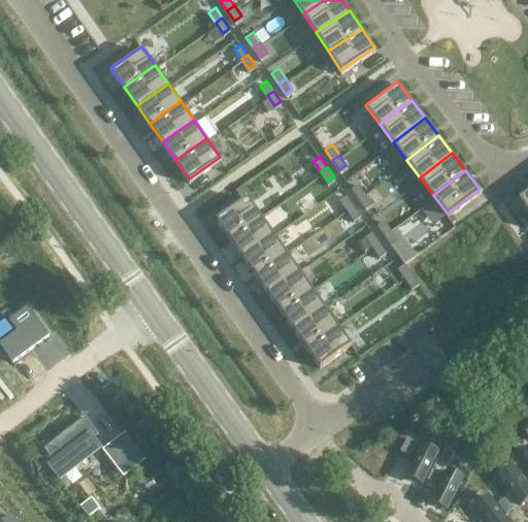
[(358,181),(351,186),(358,196),(364,191),(358,181)]
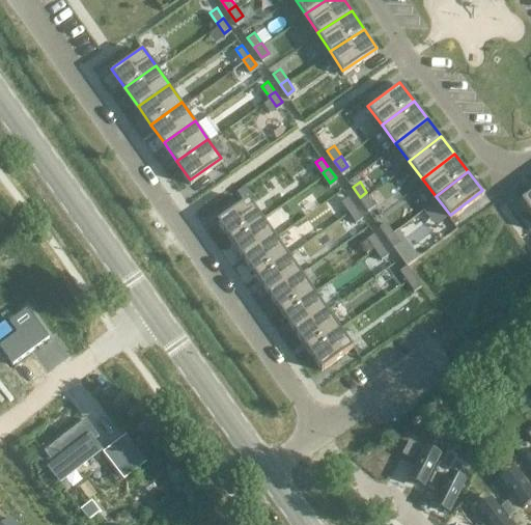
[(530,190),(521,197),(530,211),(530,190)]
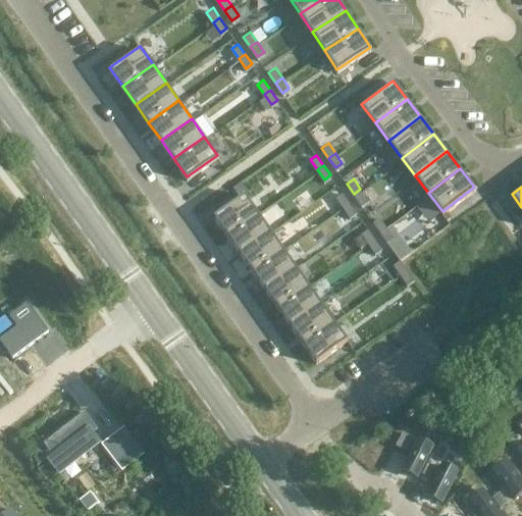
[(360,189),(354,194),(361,204),(367,199),(360,189)]
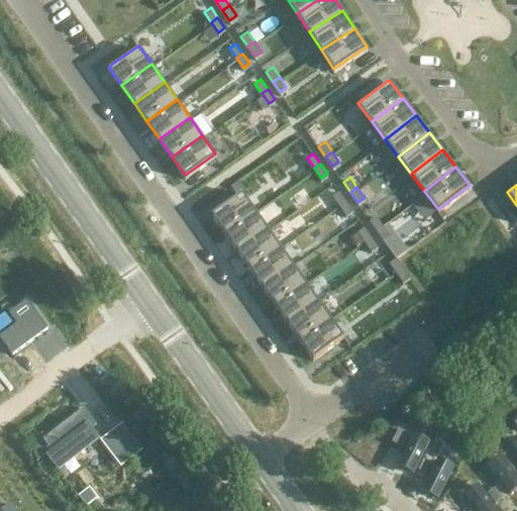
[(338,189),(332,194),(339,203),(345,199),(338,189)]
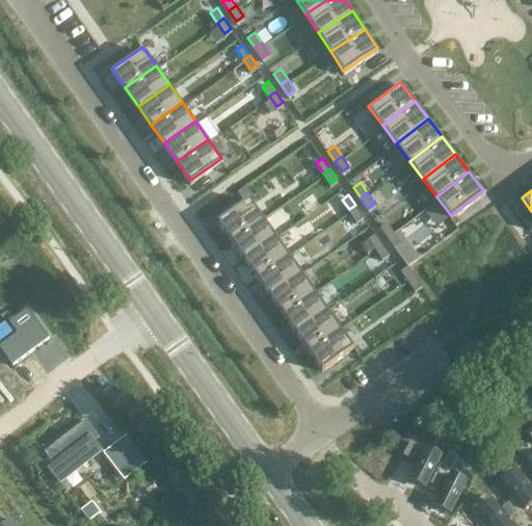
[(248,196),(217,218),(231,238),(262,215),(248,196)]
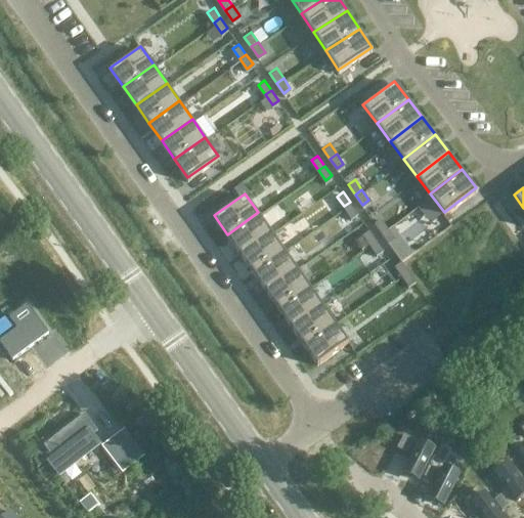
[(350,202),(344,206),(350,216),(357,212),(350,202)]
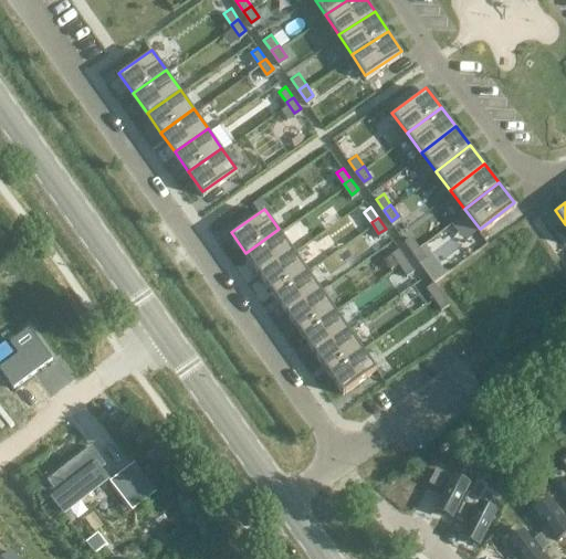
[(279,229),(245,253),(259,272),(292,249),(279,229)]
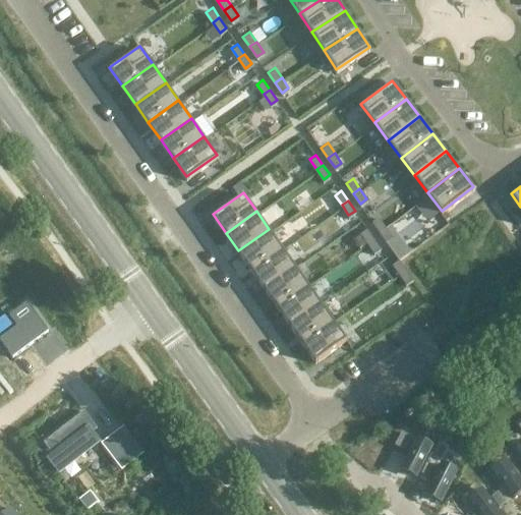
[(378,215),(371,219),(379,229),(385,225),(378,215)]
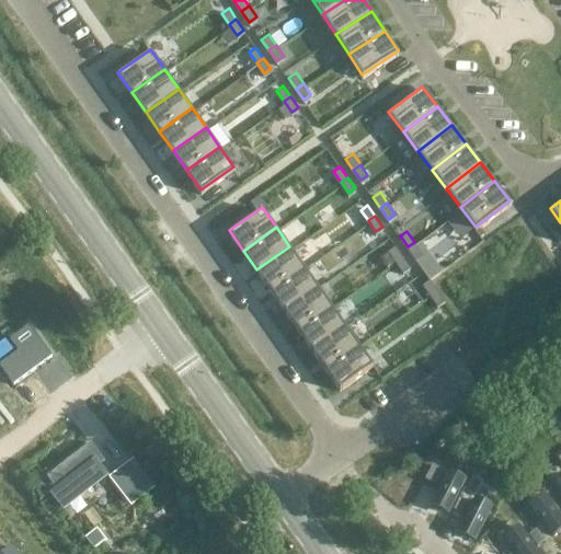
[(414,242),(408,246),(415,257),(422,252),(414,242)]
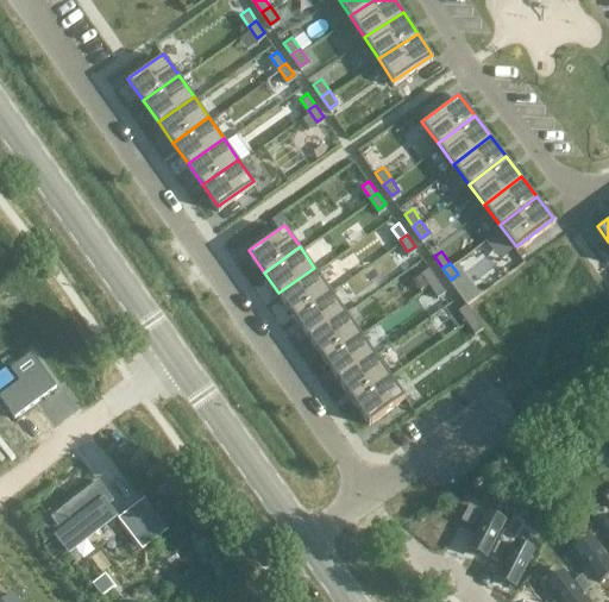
[(428,264),(421,270),(428,282),(437,276),(428,264)]
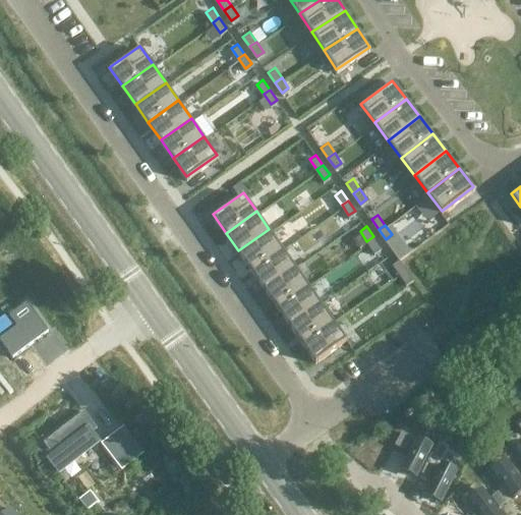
[(269,229),(238,250),(251,269),(282,247),(269,229)]
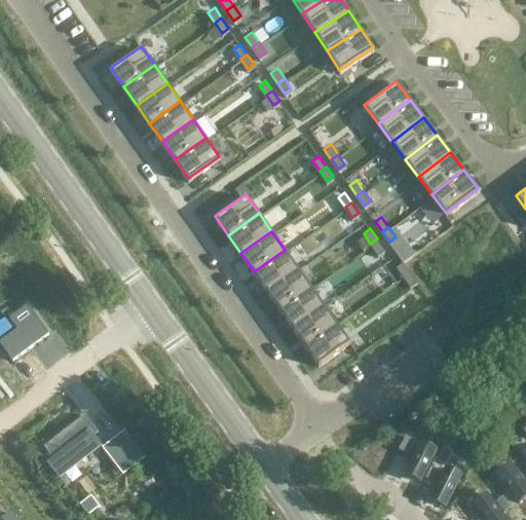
[(377,238),(370,244),(377,254),(384,249),(377,238)]
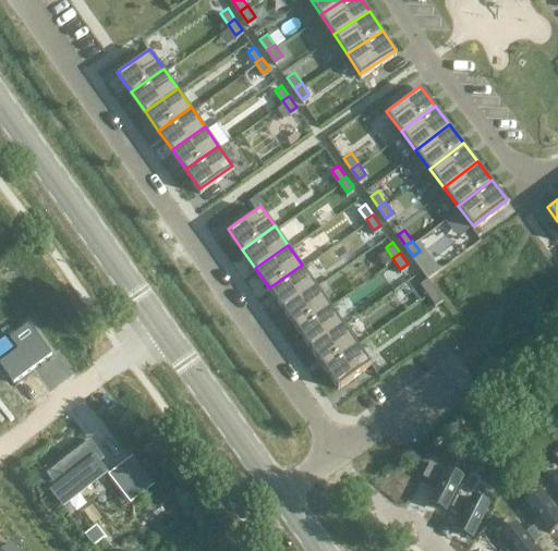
[(302,265),(269,288),(282,307),(315,283),(302,265)]
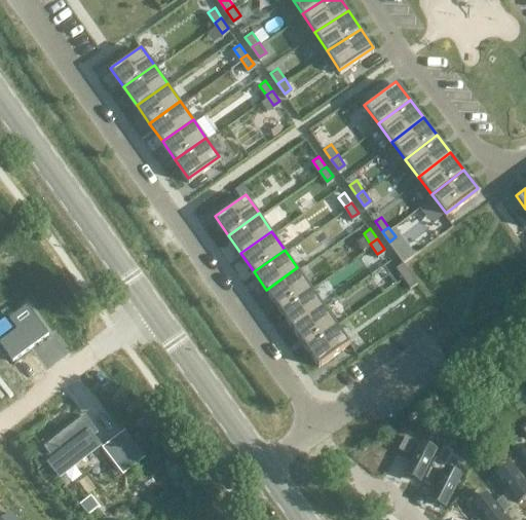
[(403,260),(396,265),(403,275),(409,270),(403,260)]
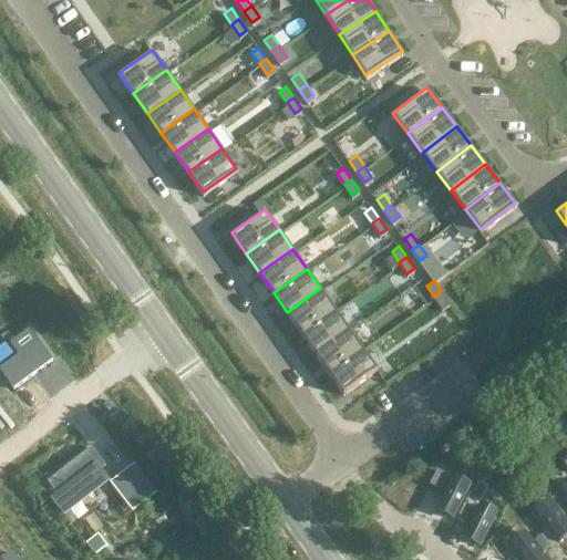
[(320,288),(287,312),(301,331),(334,308),(320,288)]
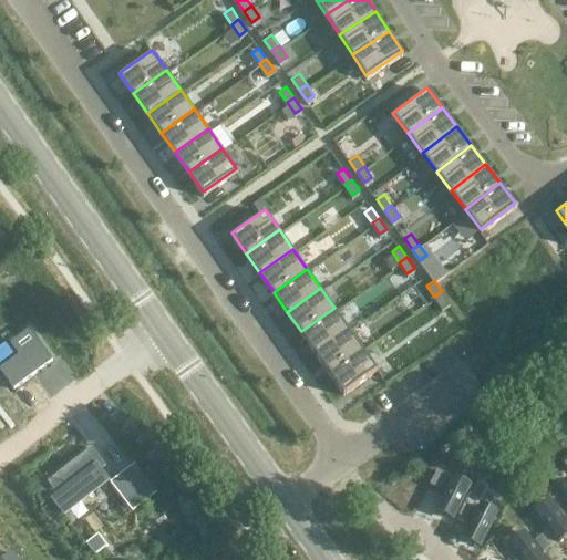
[(441,291),(434,297),(442,307),(449,302),(441,291)]
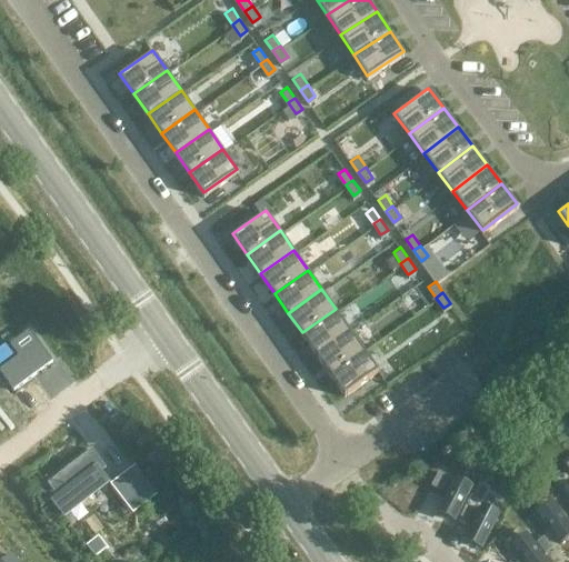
[(336,309),(302,332),(316,352),(349,329),(336,309)]
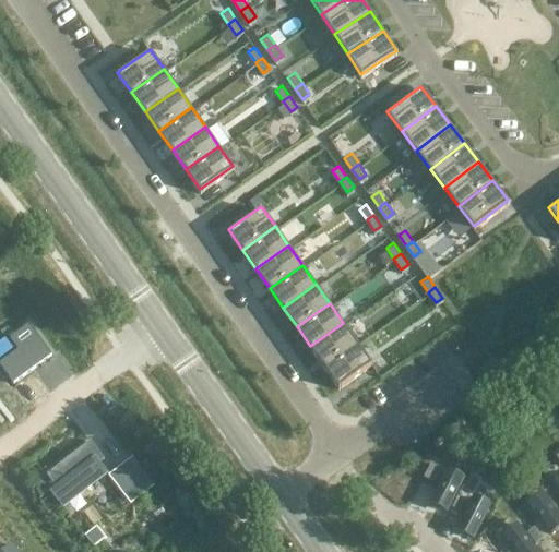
[(30,320),(10,334),(18,345),(32,364),(51,350),(30,320)]
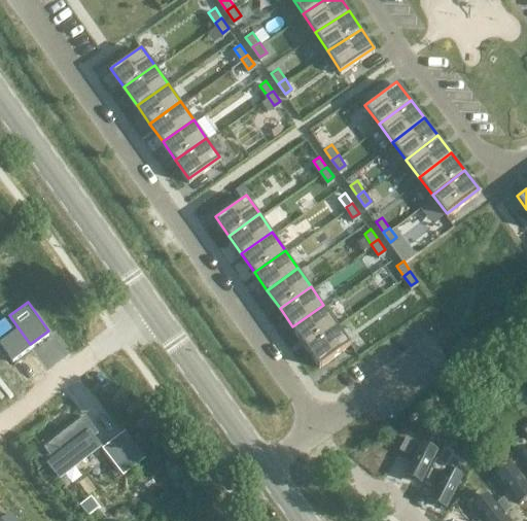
[(323,305),(292,326),(306,345),(337,322),(323,305)]
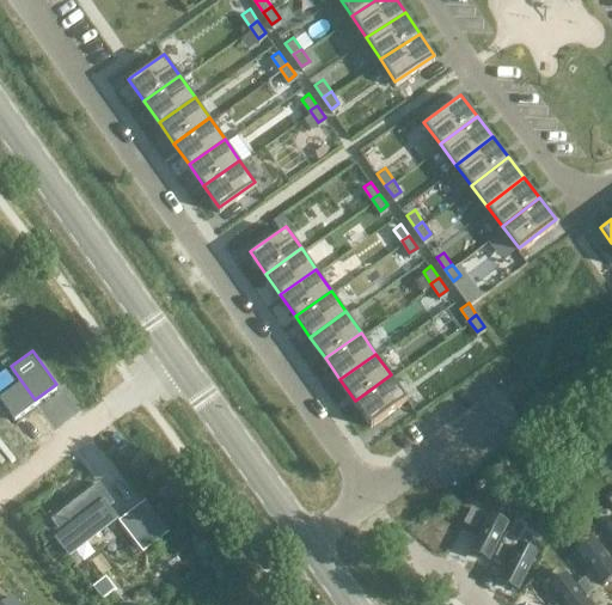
[(391,374),(355,401),(371,422),(407,397),(391,374)]
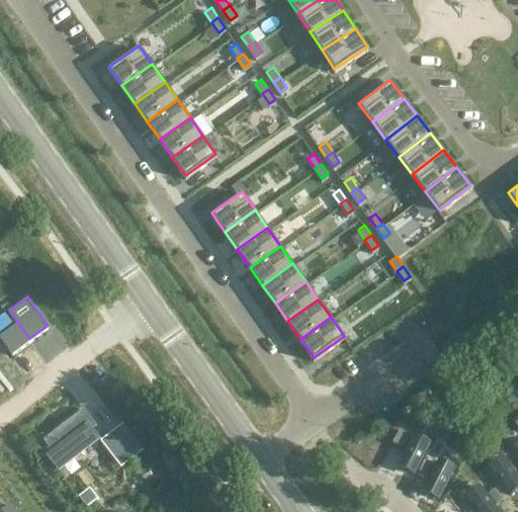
[(16,320),(0,331),(0,334),(12,351),(29,338),(16,320)]
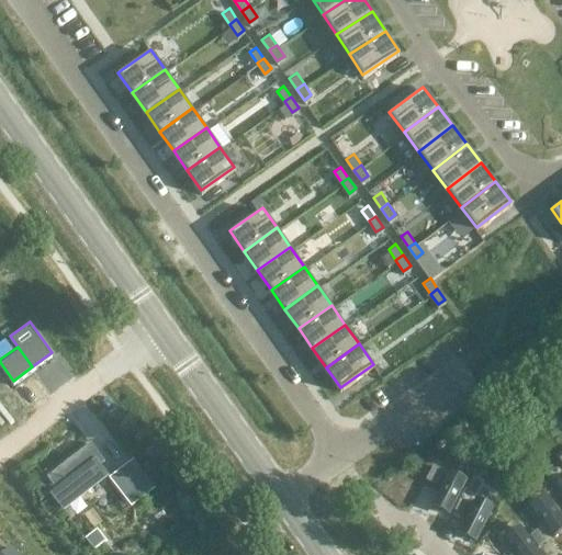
[(53,490),(63,505),(105,473),(94,459),(100,454),(90,440),(46,473),(57,487),(53,490)]
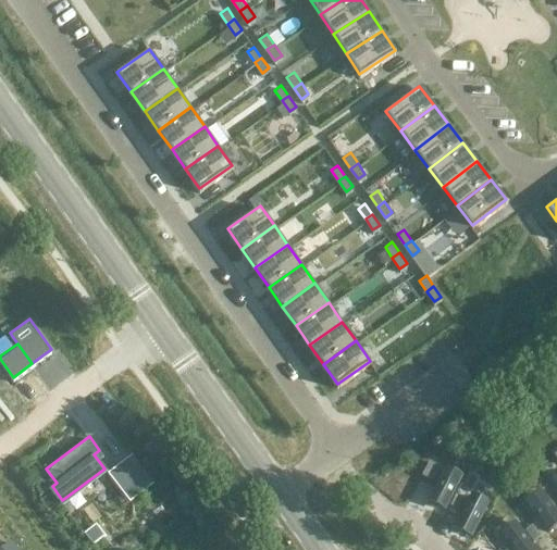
[(131,452),(116,463),(138,490),(151,480),(131,452)]
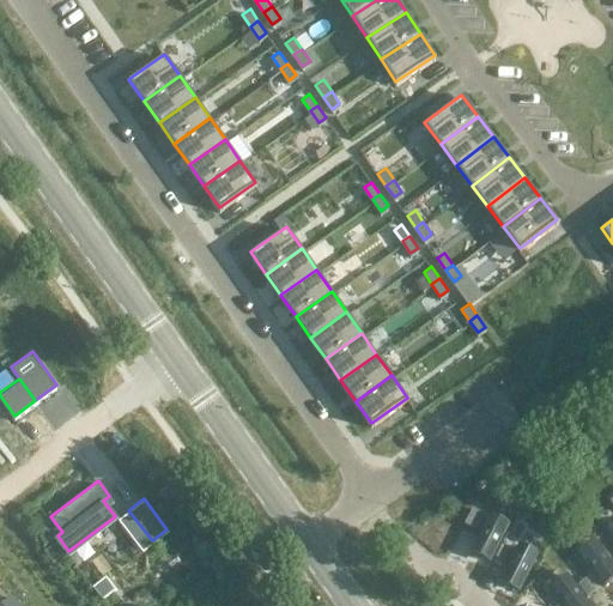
[(471,504),(463,521),(477,527),(485,510),(471,504)]
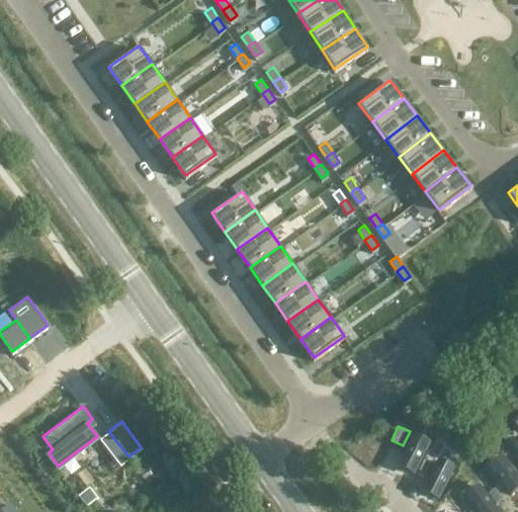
[(413,435),(399,462),(413,471),(427,442),(413,435)]
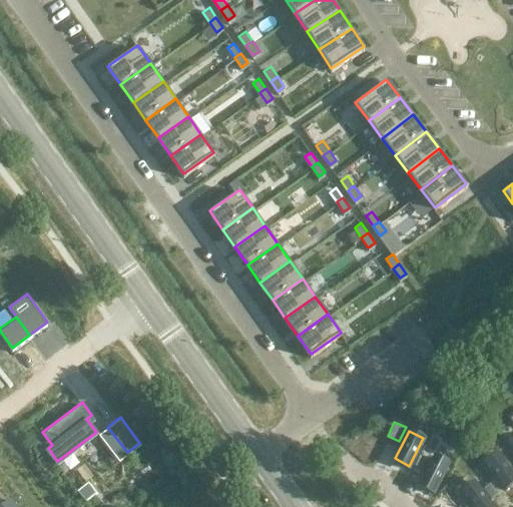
[(512,472),(497,451),(484,461),(503,485),(512,478),(512,472)]
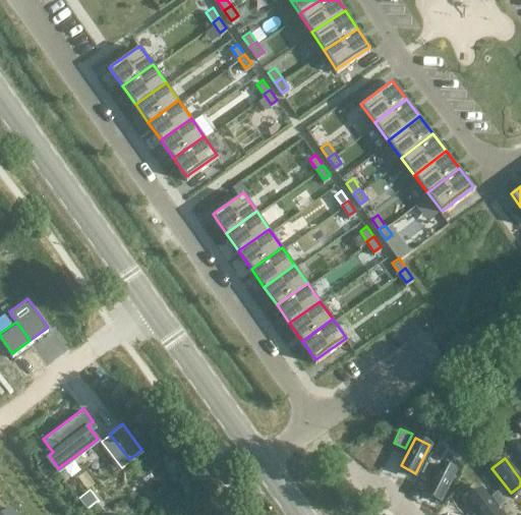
[(425,460),(420,471),(427,474),(432,463),(425,460)]
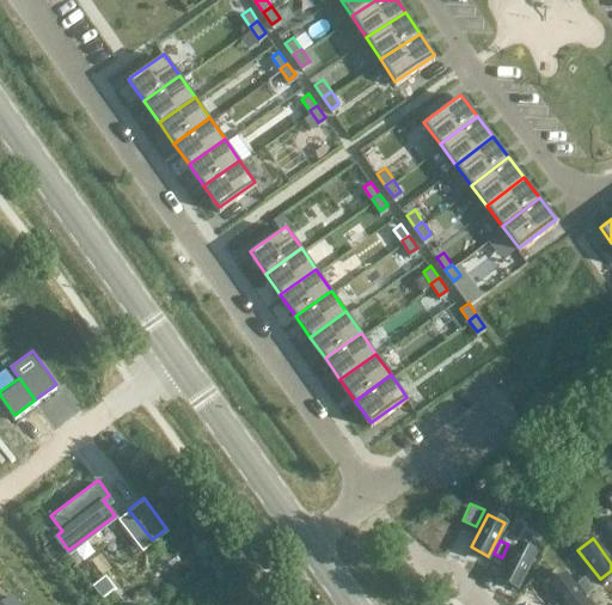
[(518,544),(500,576),(516,585),(534,552),(518,544)]
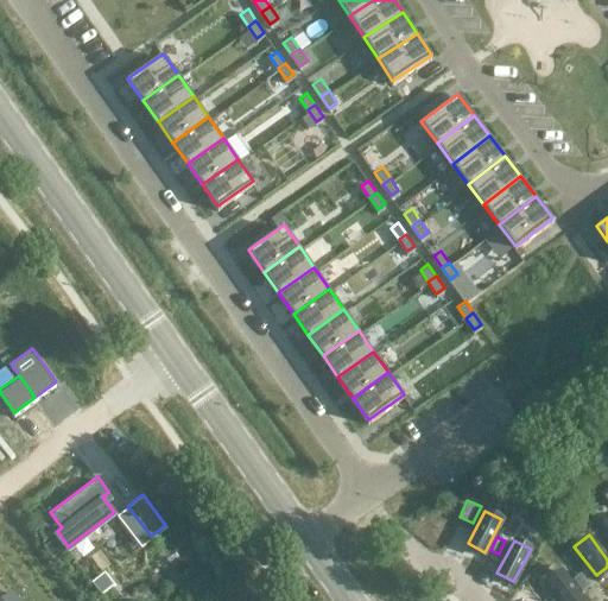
[(90,575),(99,586),(111,577),(101,567),(90,575)]
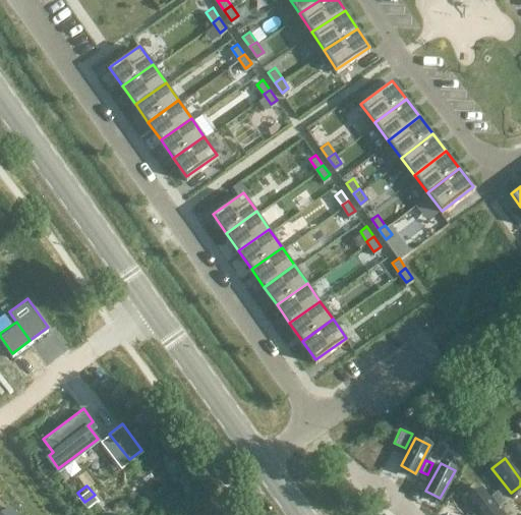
[(482,488),(469,498),(481,514),(498,514),(501,513),(482,488)]
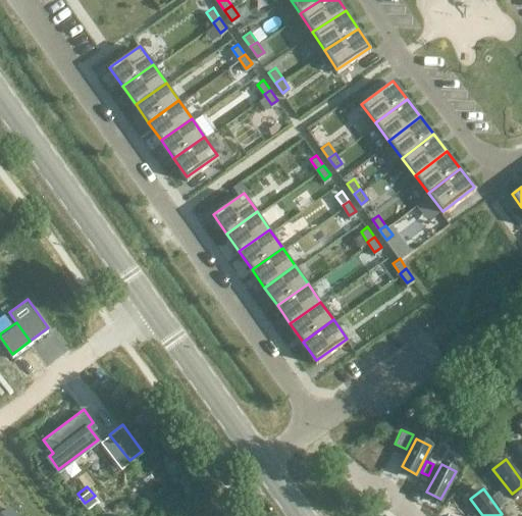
[(498,489),(492,495),(500,504),(506,500),(498,489)]
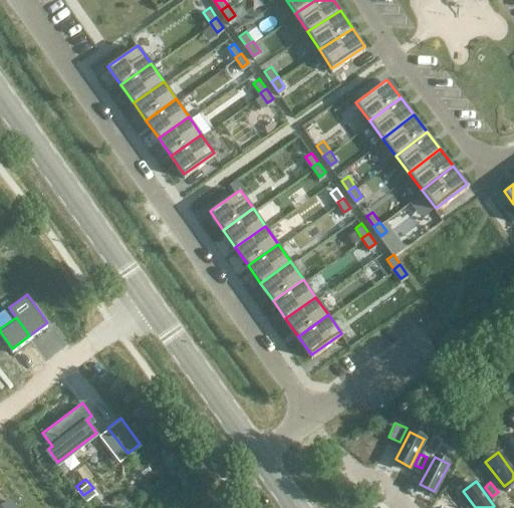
[(17,507),(9,497),(0,503),(0,507),(17,507)]
